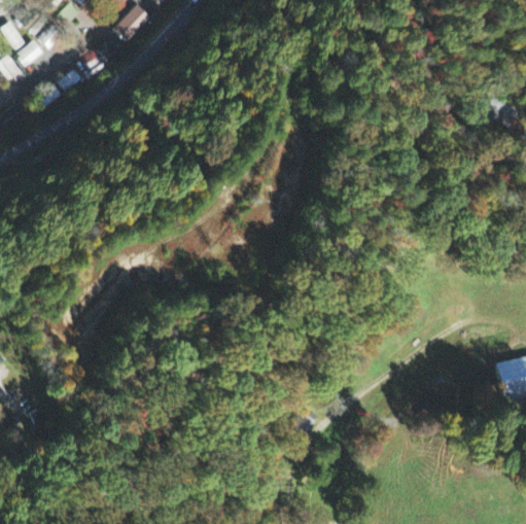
[(64,27),(79,13),(70,2),(55,16),(64,27)]
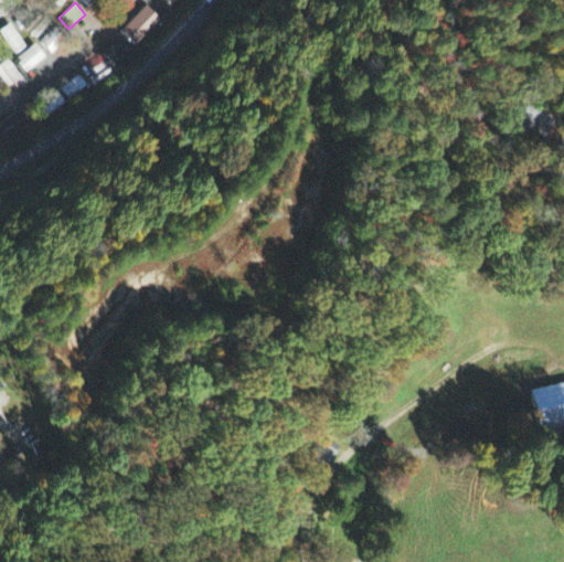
[(135,45),(161,20),(147,4),(120,30),(135,45)]
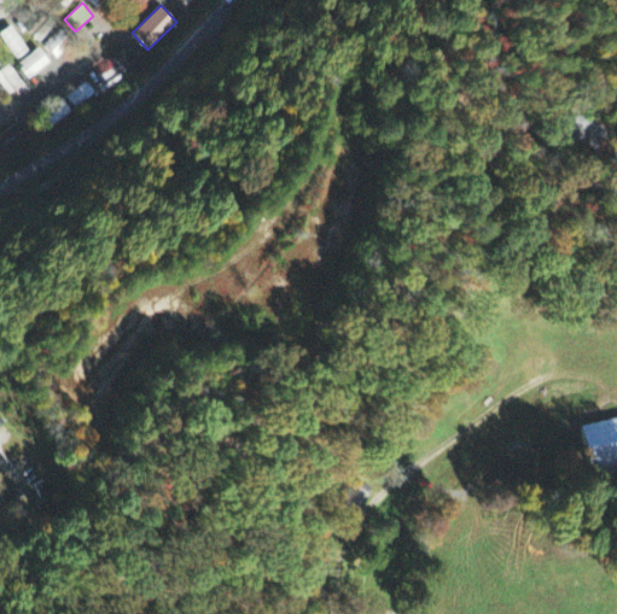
[(30,30),(41,41),(57,24),(45,15),(30,30)]
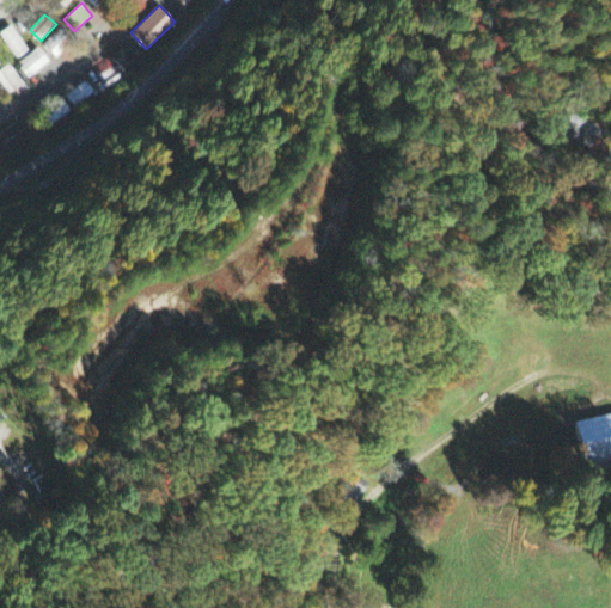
[(0,31),(0,34),(17,59),(29,50),(12,24),(0,31)]
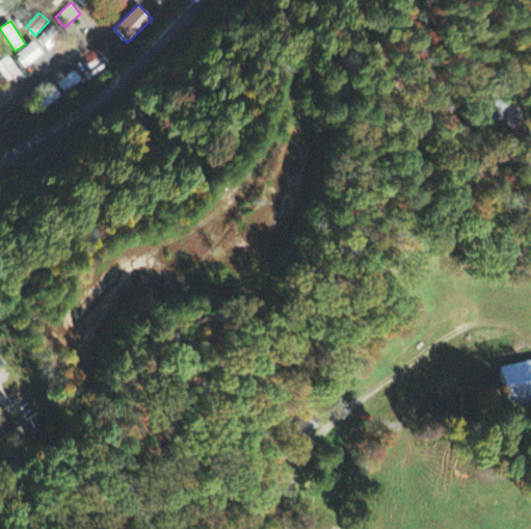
[(62,36),(52,25),(37,38),(48,50),(62,36)]
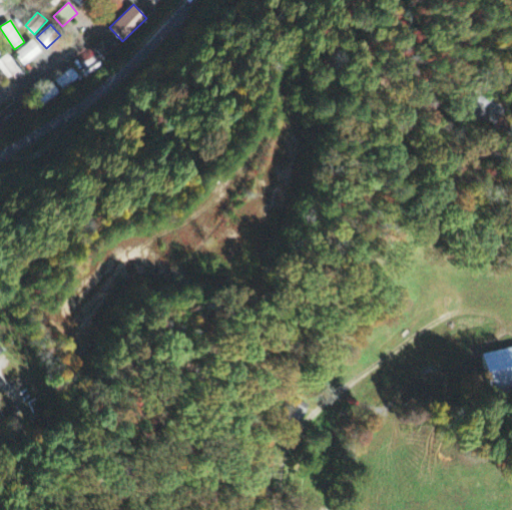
[(106,62),(120,52),(110,37),(96,46),(106,62)]
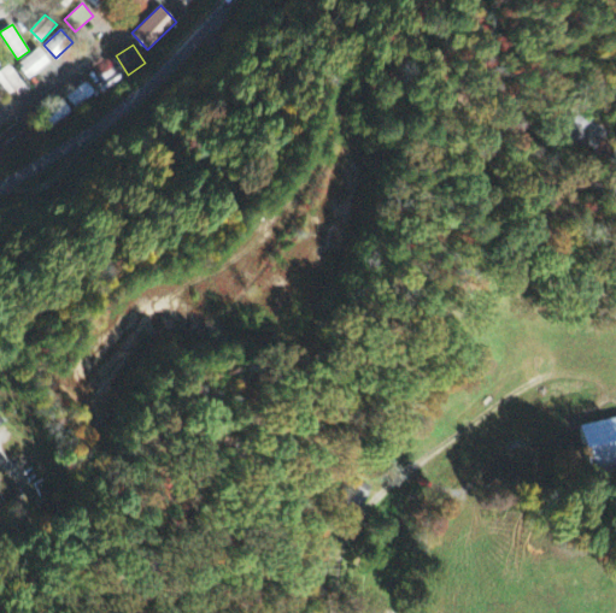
[(17,64),(28,78),(51,62),(40,47),(17,64)]
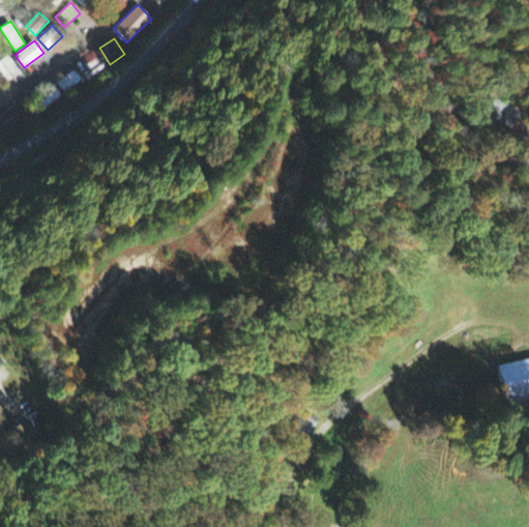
[(22,75),(7,55),(0,60),(0,69),(10,84),(22,75)]
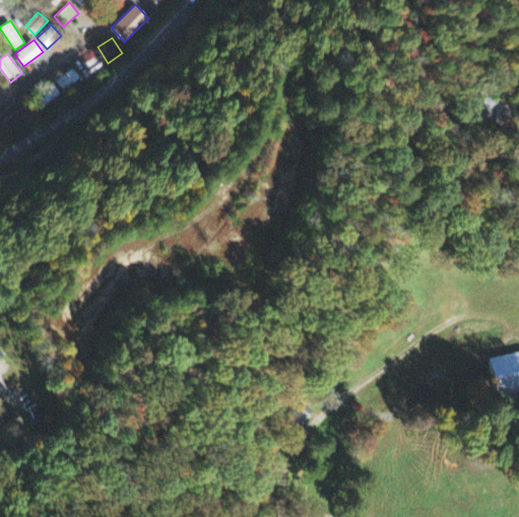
[(107,68),(98,54),(81,65),(90,78),(107,68)]
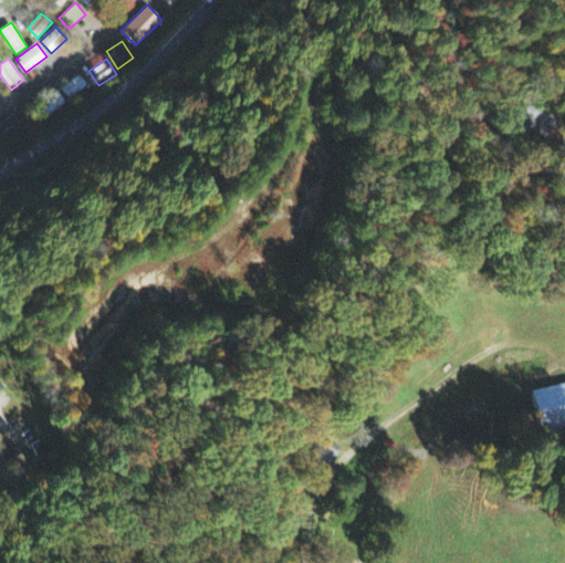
[(67,98),(89,87),(82,74),(62,86),(67,98)]
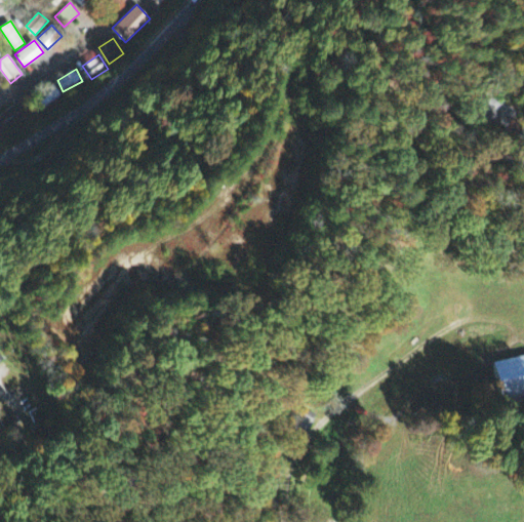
[(44,109),(63,95),(54,84),(36,96),(44,109)]
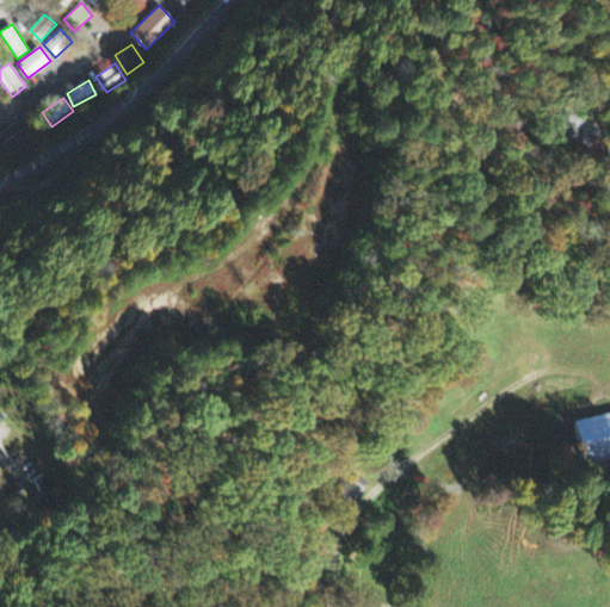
[(559,118),(552,129),(585,150),(599,129),(572,111),(565,122),(559,118)]
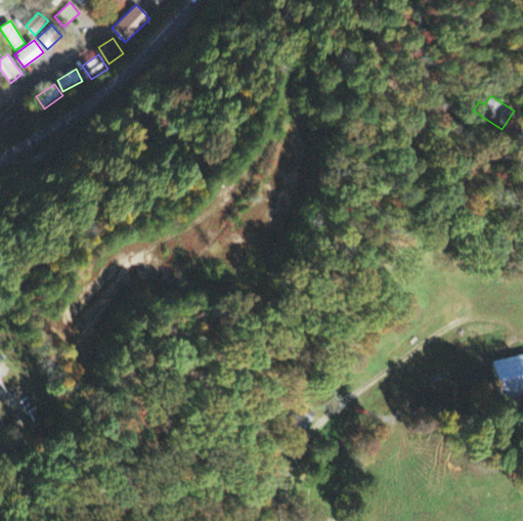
[(24,118),(14,104),(0,114),(0,132),(0,133),(24,118)]
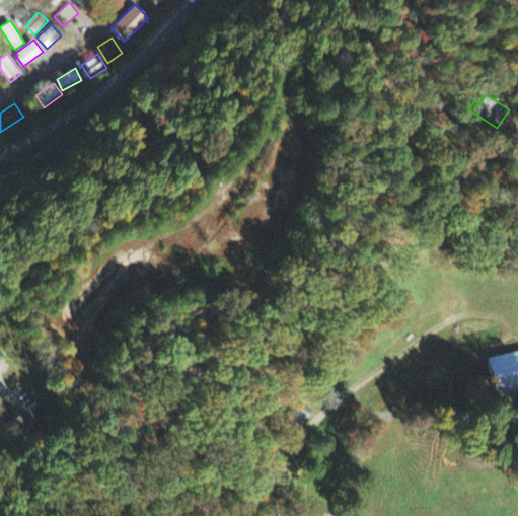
[(517,351),(487,359),(495,392),(517,386),(517,376),(517,351)]
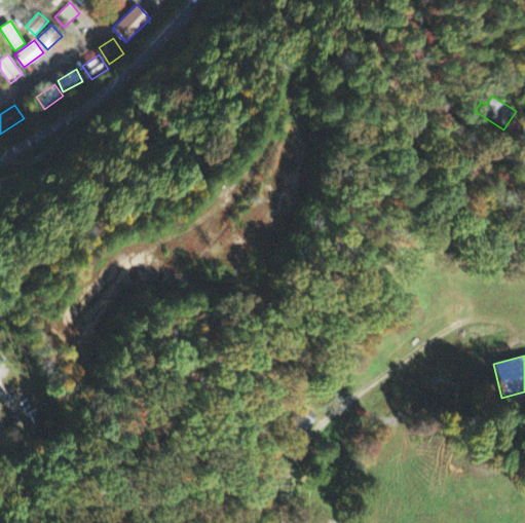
[(0,404),(0,431),(13,422),(1,403),(0,404)]
